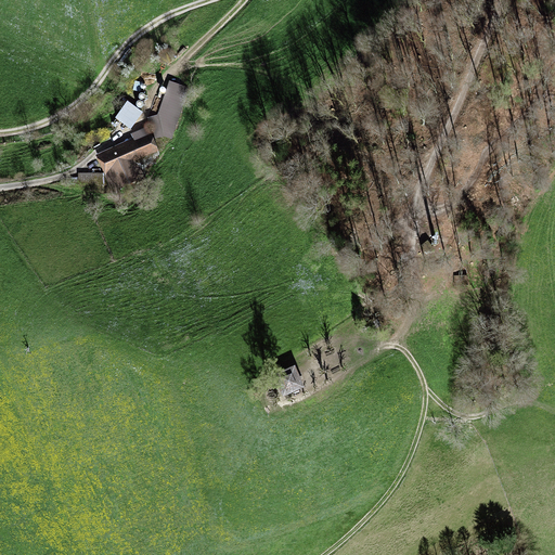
[(155,137),(165,134),(171,138),(189,89),(170,82),(167,90),(160,88),(157,98),(164,100),(159,113),(162,119),(152,121),(155,137)]
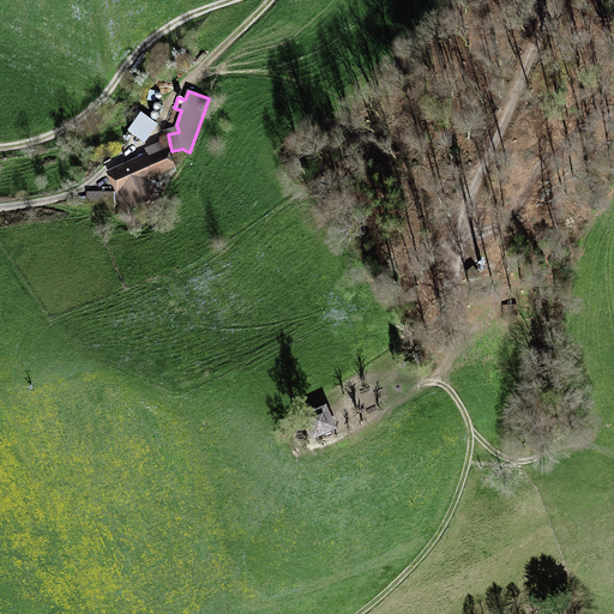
[(142,113),(128,132),(144,143),(157,124),(142,113)]
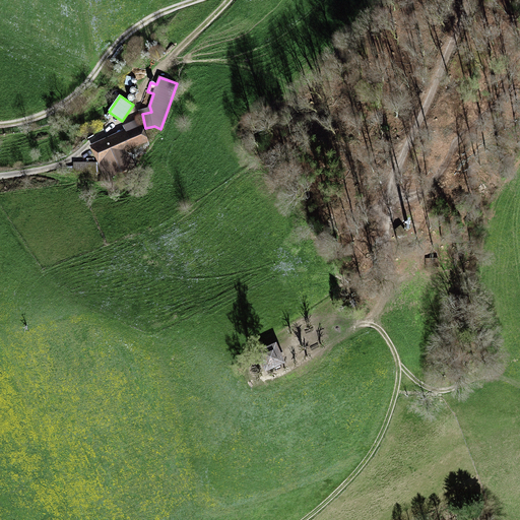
[(147,152),(136,129),(126,133),(128,137),(94,153),(104,172),(75,172),(75,180),(110,179),(133,169),(131,165),(147,152)]
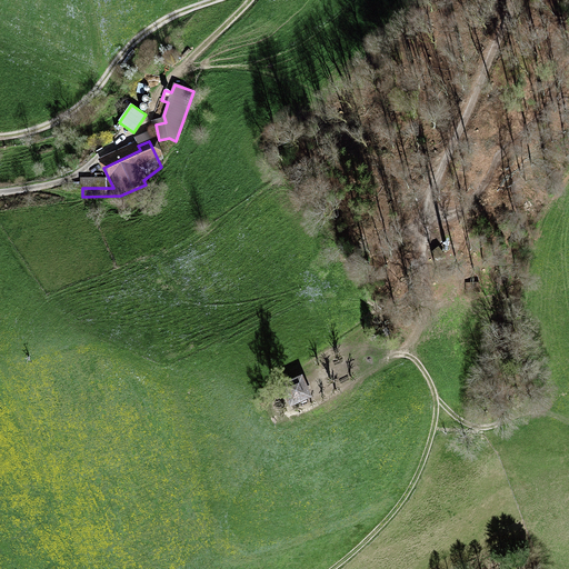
[(468,283),(468,292),(480,292),(480,283),(468,283)]
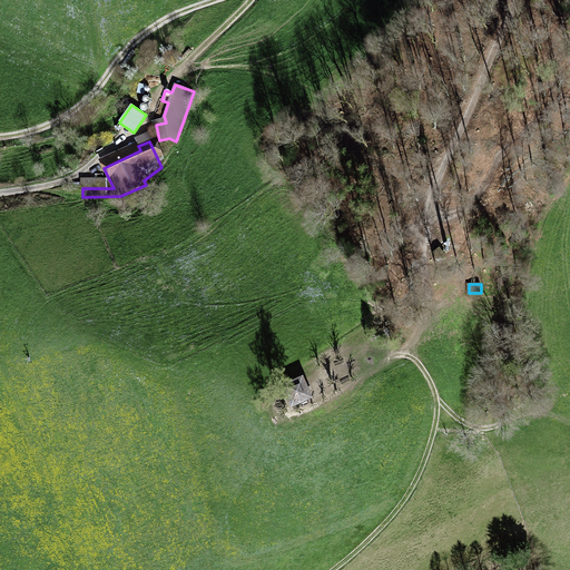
[(302,377),(283,385),(292,405),(311,396),(302,377)]
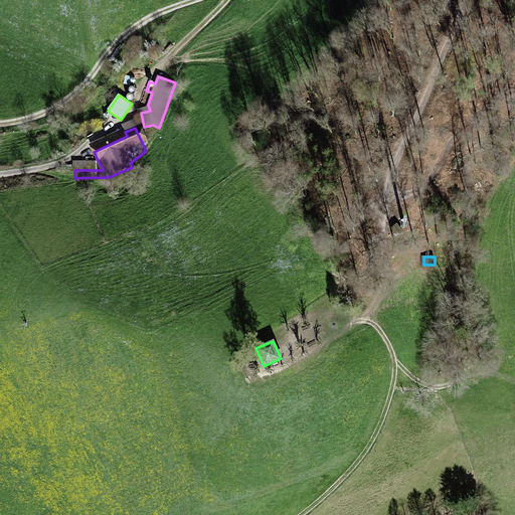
All buildings are outlined.
